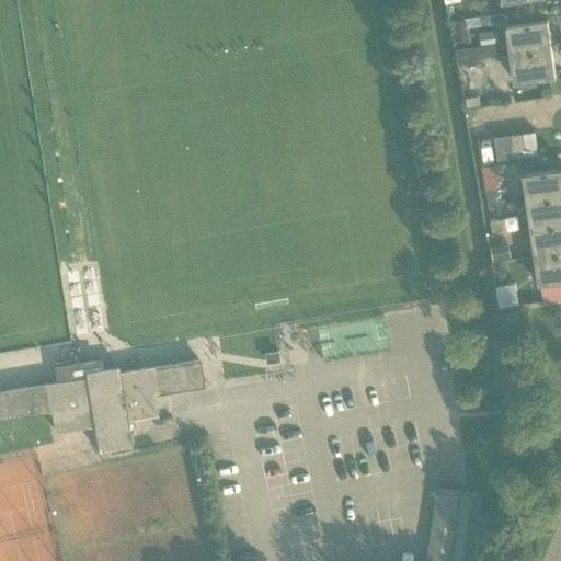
[(510,52),(511,54),(552,47),(548,21),(506,26),(508,41),(477,45),(478,56),(510,52)]
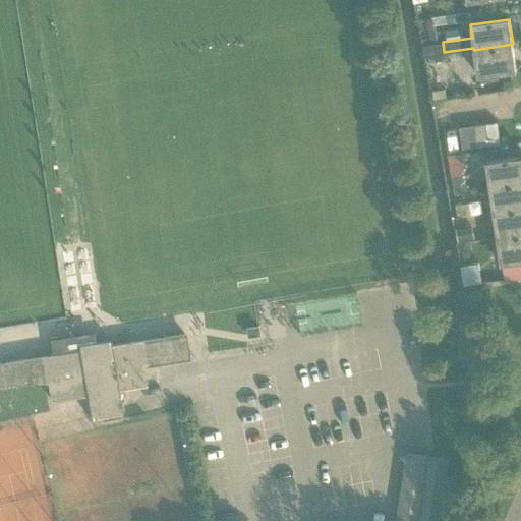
[(513,44),(474,50),(477,75),(517,69),(513,44)]
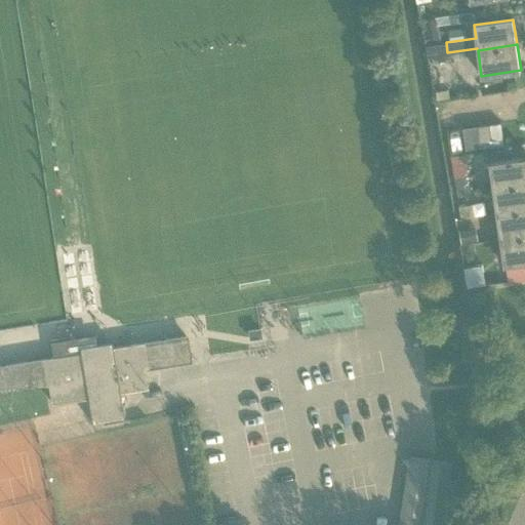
[(500,121),(489,123),(493,145),(503,144),(500,121)]
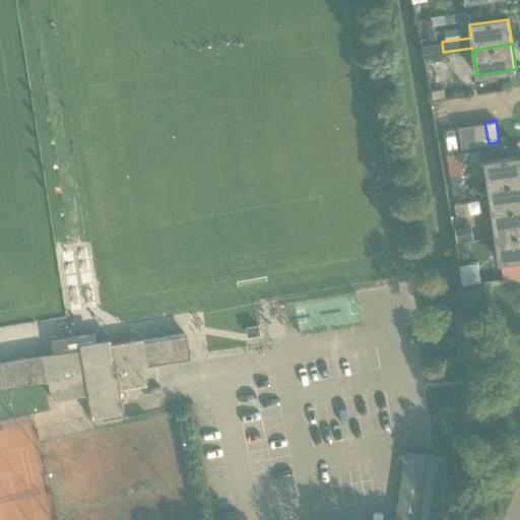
[(477,145),(489,143),(484,122),(473,124),(477,145)]
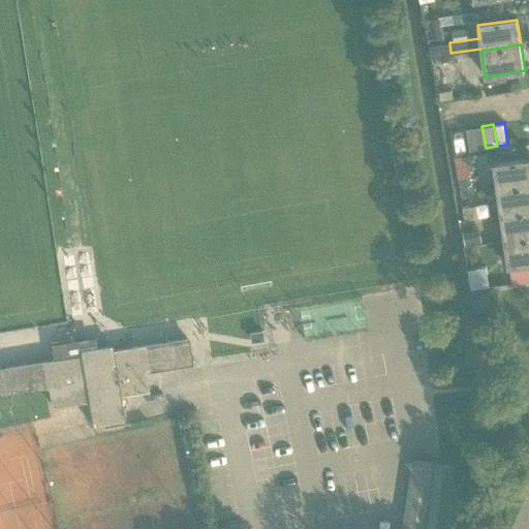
[(486,148),(481,126),(467,129),(471,150),(486,148)]
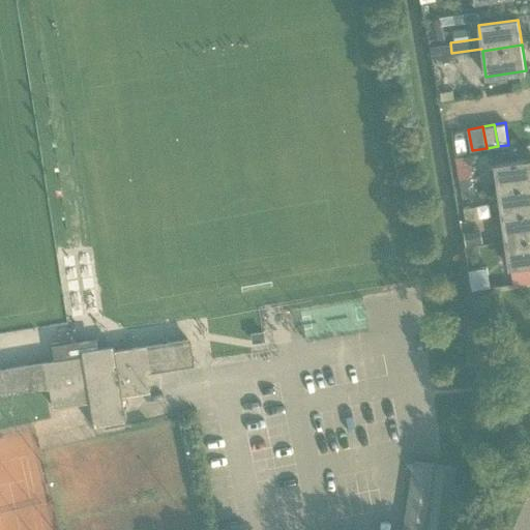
[(529,156),(494,163),(498,188),(529,183),(529,156)]
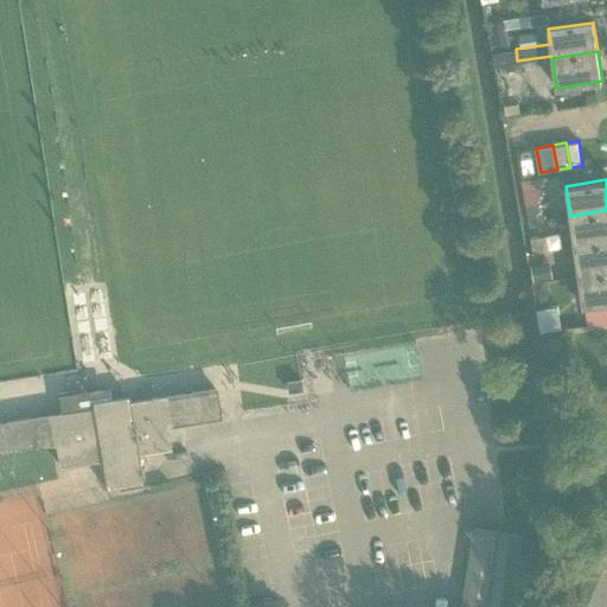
[(606,210),(570,216),(574,246),(606,241),(606,210)]
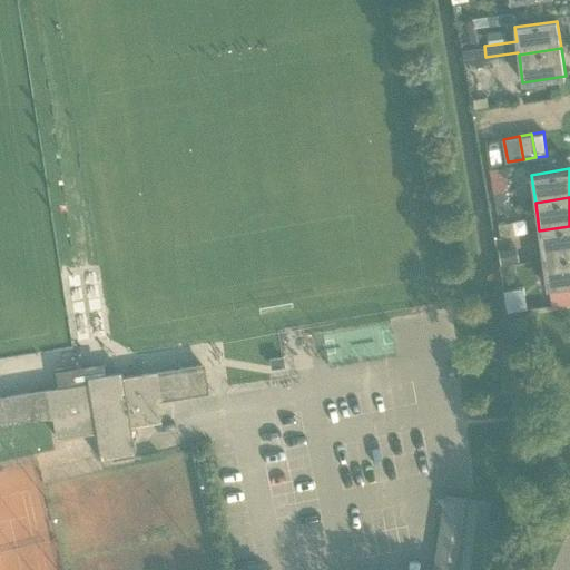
[(569,226),(539,231),(543,258),(569,254),(569,226)]
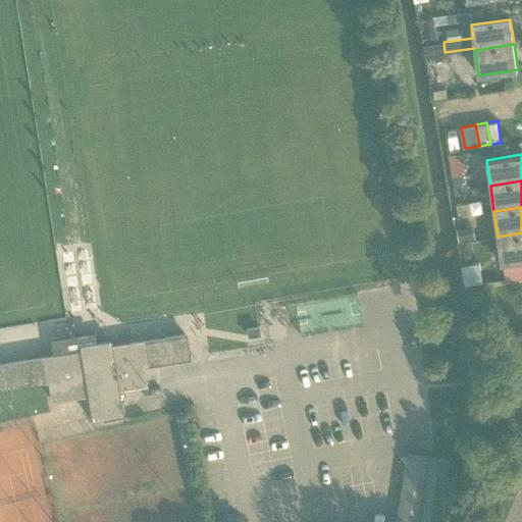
[(476,238),(473,224),(457,227),(459,241),(476,238)]
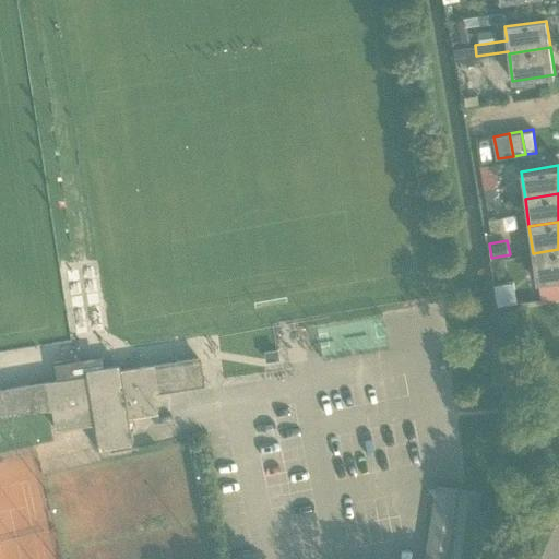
[(558,249),(533,253),(537,282),(539,281),(558,277),(558,249)]
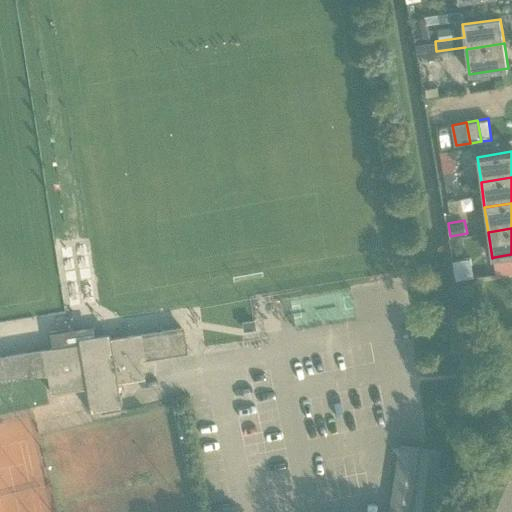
[(511,254),(494,257),(497,272),(511,269),(511,254)]
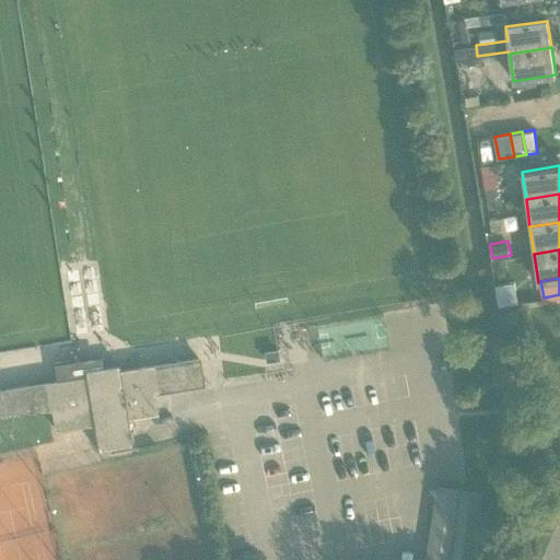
[(513,282),(494,286),(498,306),(516,303),(513,282)]
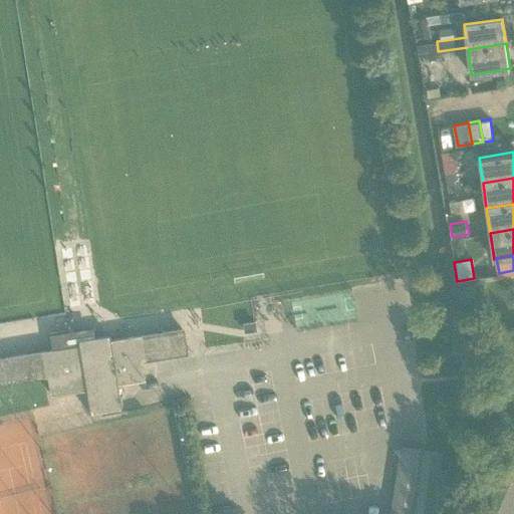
[(244,330),(256,328),(255,320),(242,322),(244,330)]
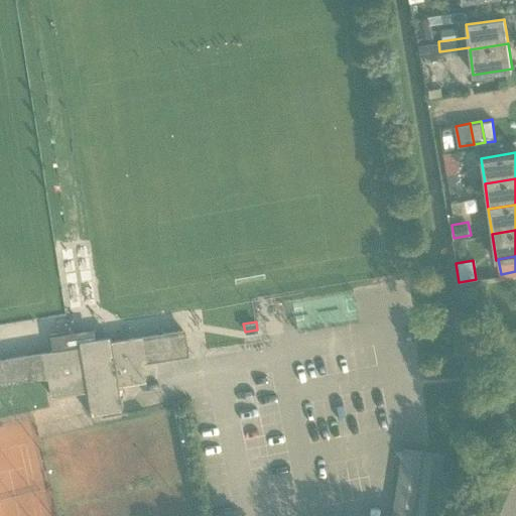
[(186,354),(182,330),(110,342),(109,337),(77,342),(78,347),(0,359),(0,384),(47,377),(50,395),(85,390),(89,414),(121,409),(117,384),(143,380),(140,361),(186,354)]
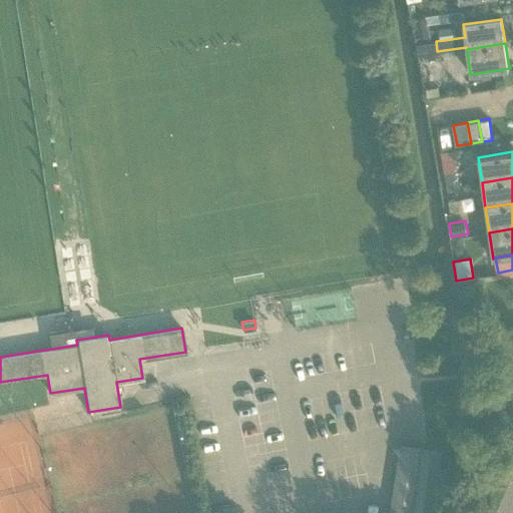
[(432,512),(441,452),(419,449),(401,446),(390,512),(432,512)]
